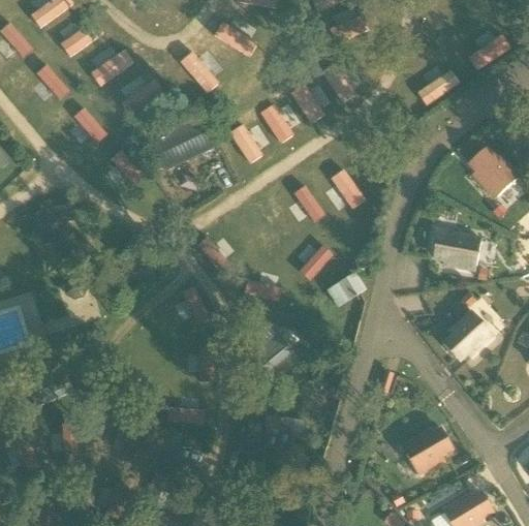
[(215,144),(200,114),(151,137),(165,167),(215,144)]
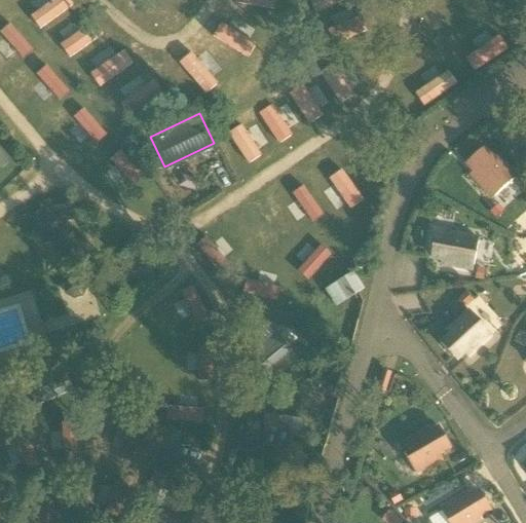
[(134,139),(147,133),(140,119),(127,126),(134,139)]
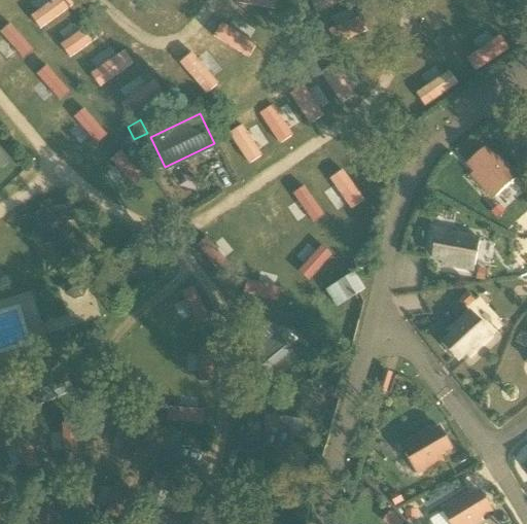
[(0,167),(11,158),(0,144),(0,167)]
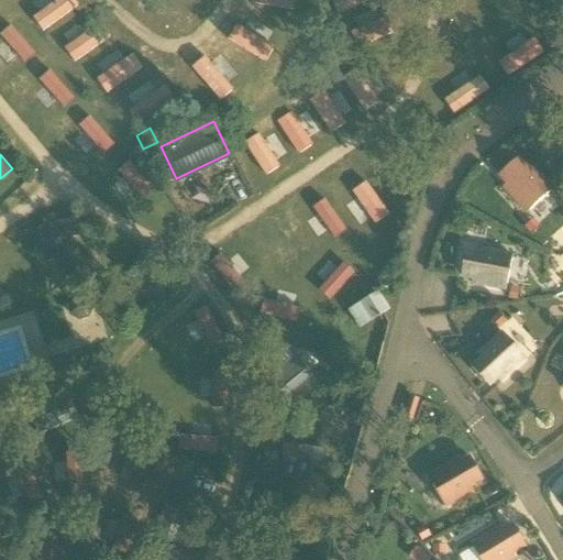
[(528,166),(518,156),(503,169),(510,178),(504,185),(527,210),(552,187),(531,164),(528,166)]
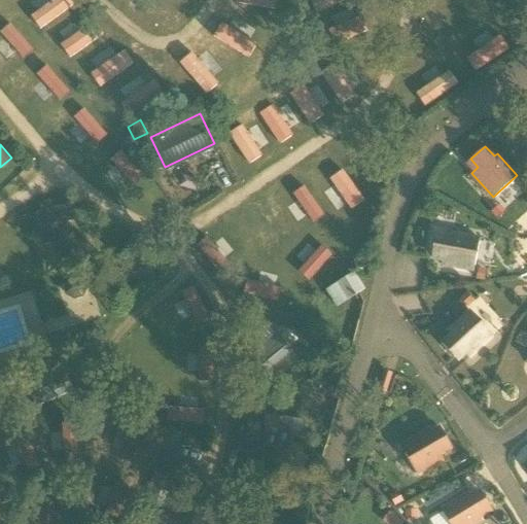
[(77,200),(35,210),(42,242),(59,239),(55,221),(81,215),(77,200)]
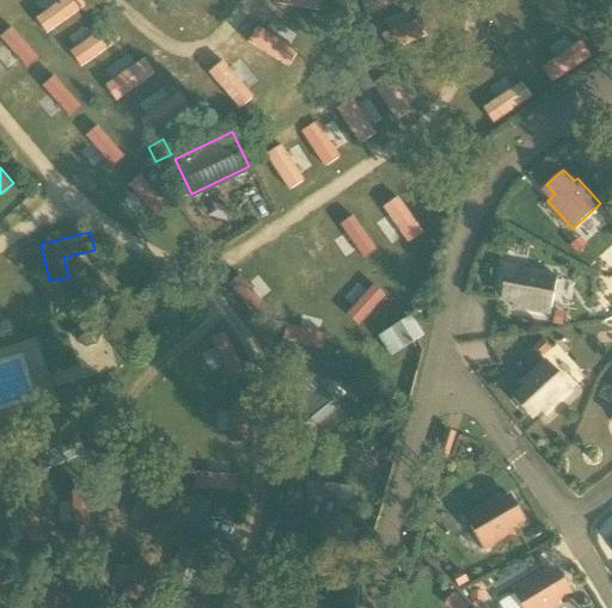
[(569,244),(576,251),(587,241),(580,234),(569,244)]
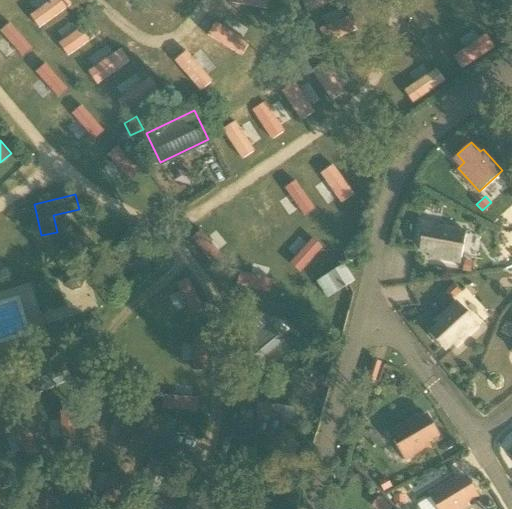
[(460,260),(466,229),(437,224),(437,228),(424,226),(420,244),(431,246),(429,255),(460,260)]
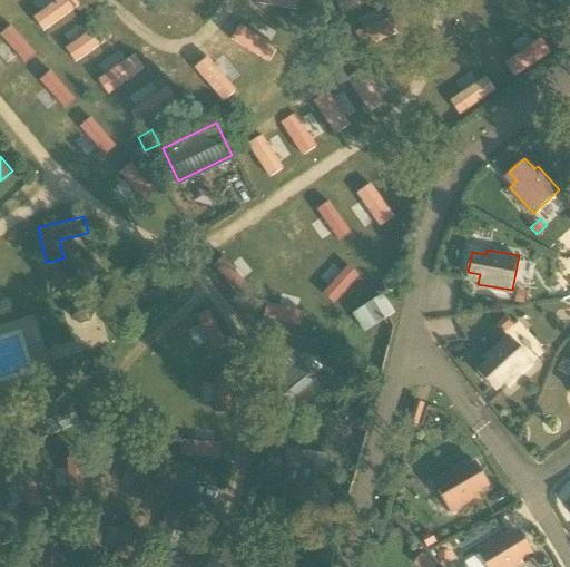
[(517,287),(514,300),(524,302),(527,289),(517,287)]
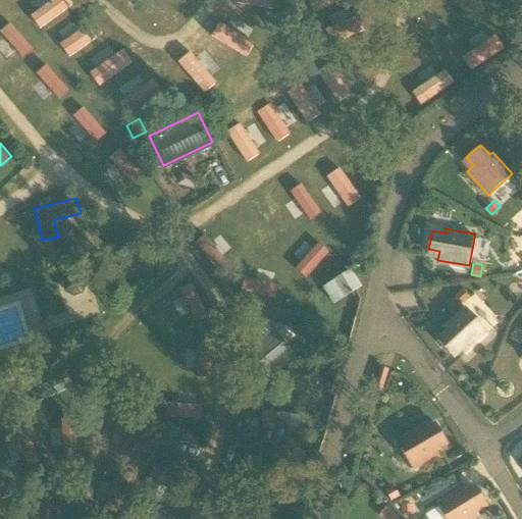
[(360,284),(350,269),(333,279),(344,295),(360,284)]
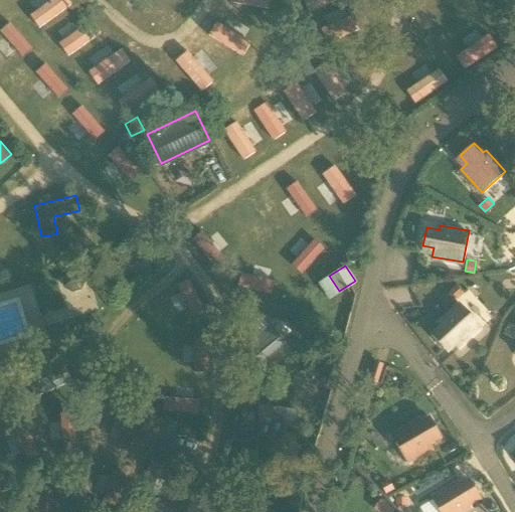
[(60,284),(66,314),(97,308),(92,279),(60,284)]
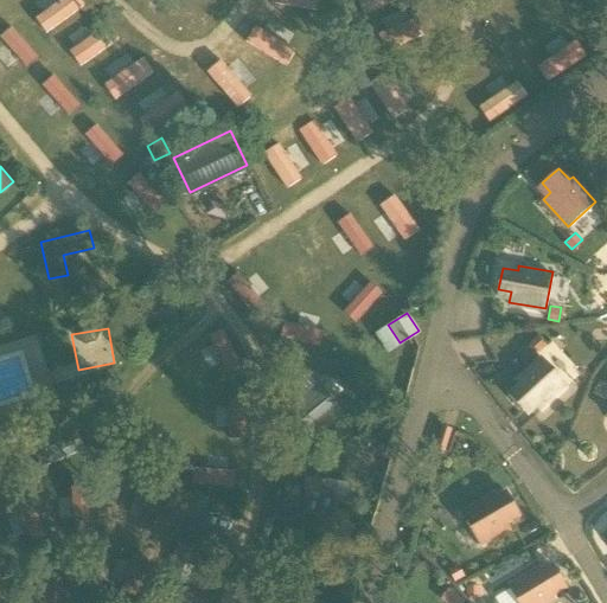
[(530,340),(540,351),(547,344),(537,334),(530,340)]
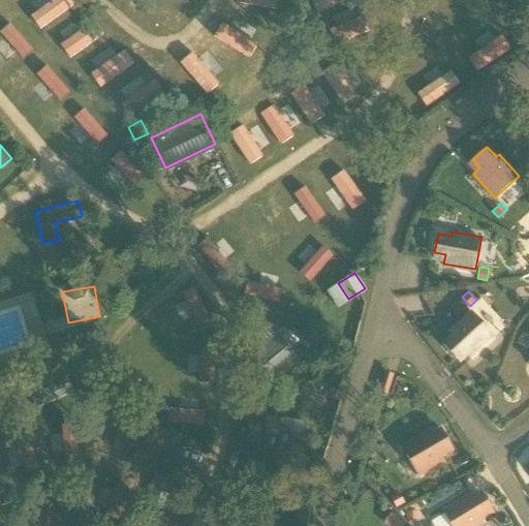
[(454,333),(448,337),(443,342),(456,357),(464,349),(470,357),(494,334),(472,310),(450,330),(454,333)]
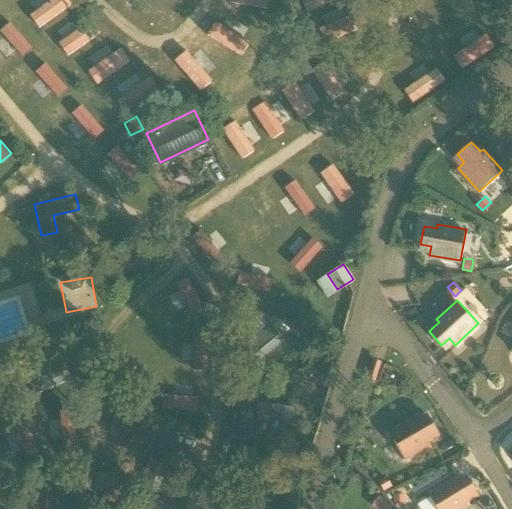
[(284,340),(268,320),(261,313),(245,326),(252,334),(234,348),(249,368),(284,340)]
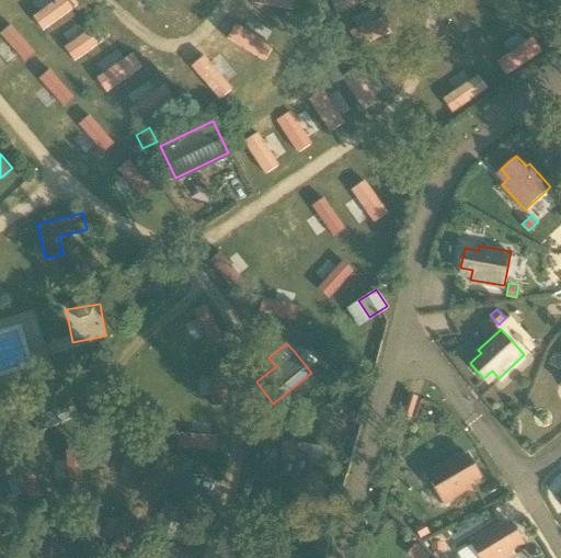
[(325,443),(282,436),(279,451),(283,451),(279,471),(306,475),(305,482),(318,485),(322,457),(323,457),(325,443)]
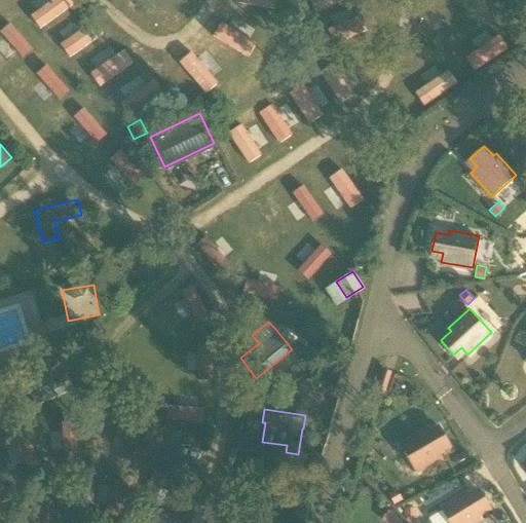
[(428,426),(400,443),(416,471),(442,456),(440,452),(451,446),(442,430),(433,435),(428,426)]
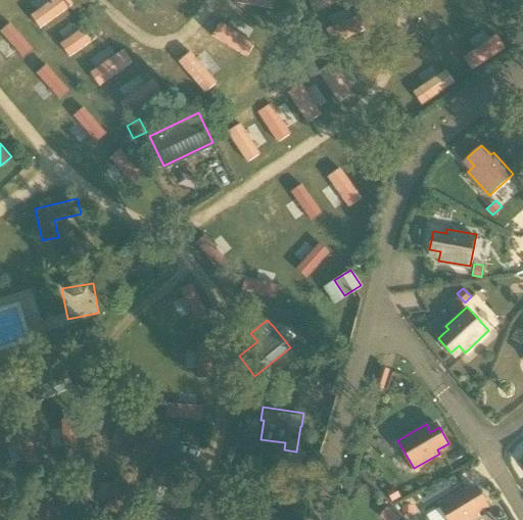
[(395,485),(386,489),(391,500),(400,495),(395,485)]
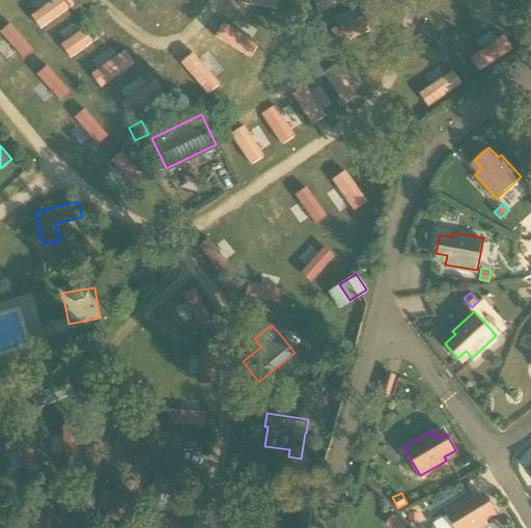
[(444,510),(454,527),(478,527),(486,523),(484,520),(496,512),(486,496),(477,501),(472,494),(444,510)]
